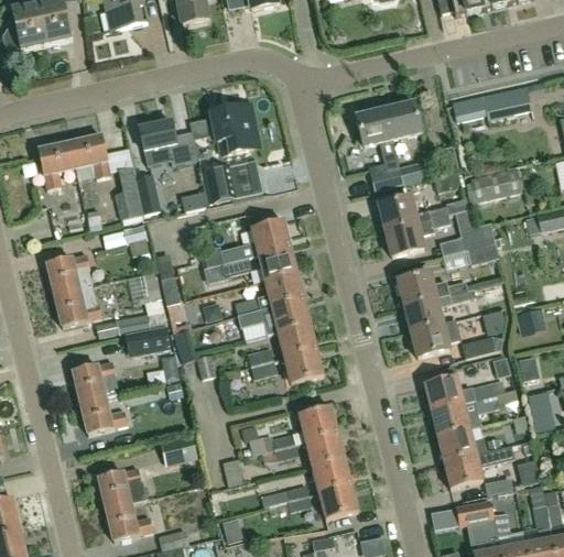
[(36,1),(46,44),(72,39),(64,0),(42,0),(36,1)]
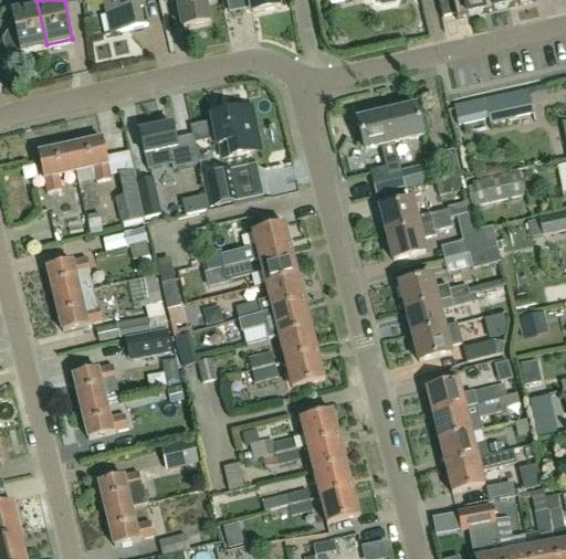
[(102,31),(102,32),(148,22),(148,21),(146,21),(140,0),(105,0),(112,29),(102,31)]
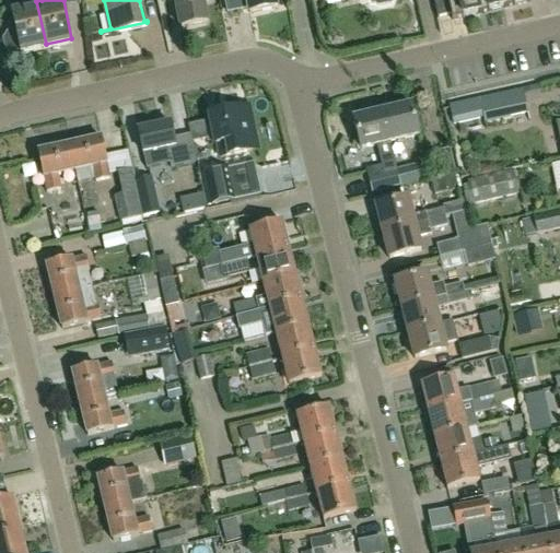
[(176,0),(182,23),(207,18),(203,0),(208,0),(176,0)]
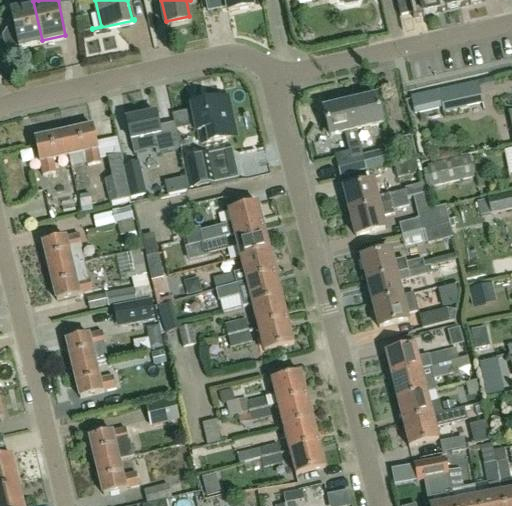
[(437,9),(435,0),(396,0),(399,12),(411,9),(413,14),(437,9)]
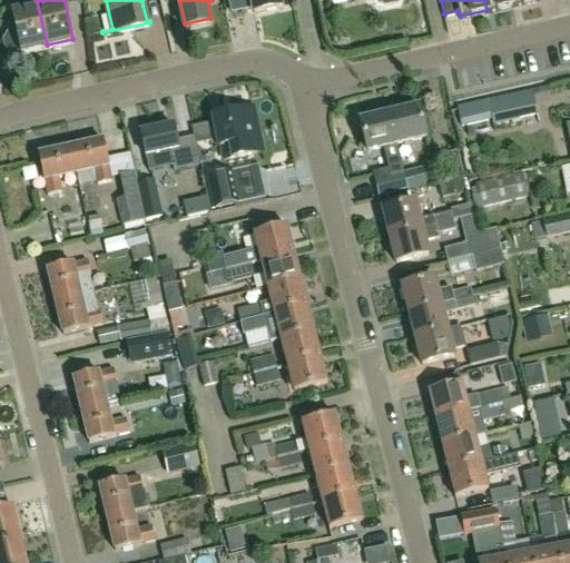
[(512,5),(511,0),(484,0),(487,10),(512,5)]
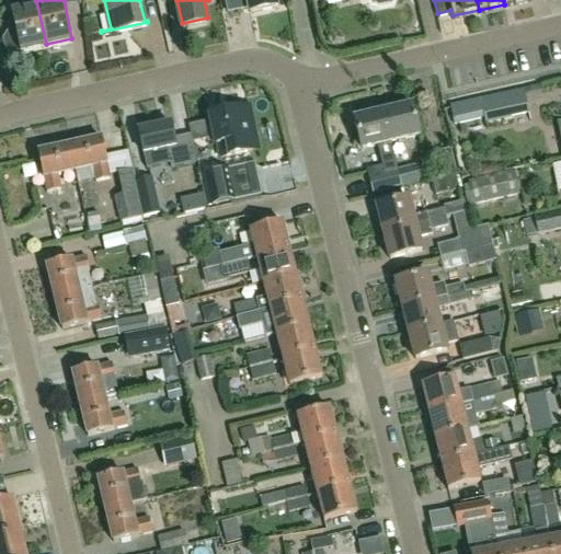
[(46,44),(36,1),(11,7),(15,26),(8,29),(3,35),(4,42),(8,47),(14,48),(20,46),(21,49),(46,44)]
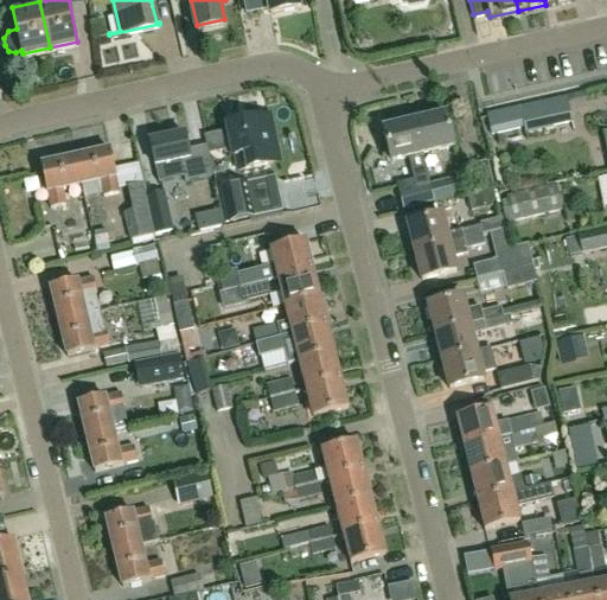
[(566,93),(487,109),(492,129),(523,122),(524,127),(572,116),(568,100),(586,96),(585,87),(566,90),(566,93)]
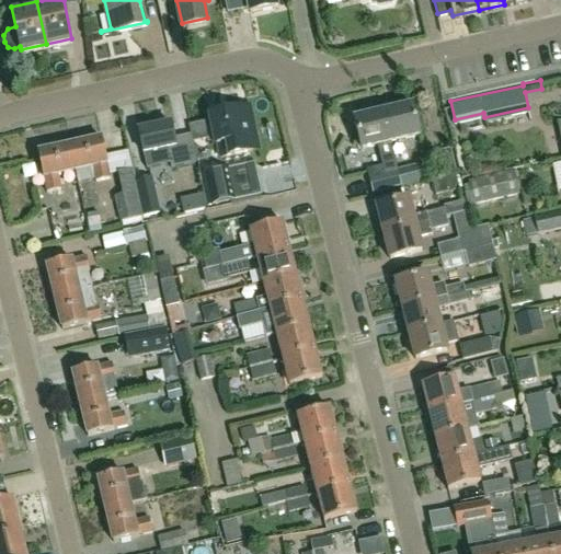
[(412,101),(384,108),(391,138),(419,131),(412,101)]
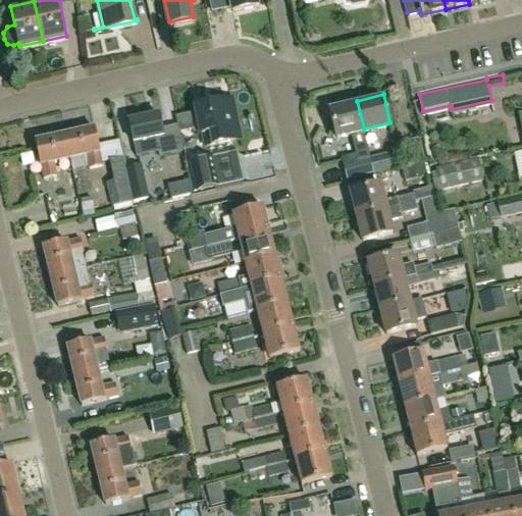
[(205,143),(241,136),(231,95),(195,103),(201,131),(202,131),(205,143)]
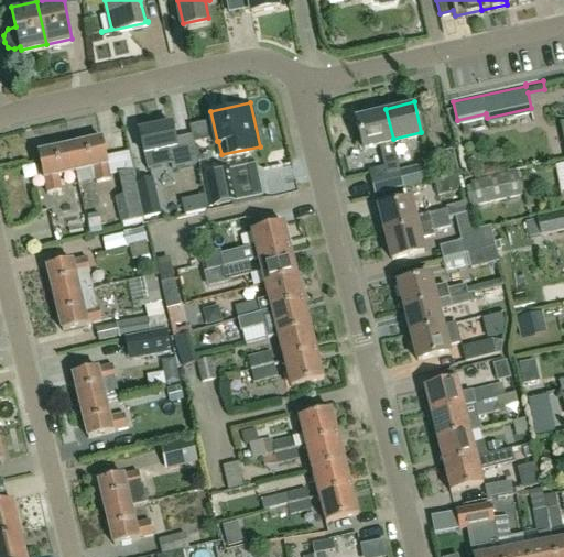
[(393,139),(386,109),(356,116),(364,145),(379,142),(384,161),(369,164),(375,190),(403,183),(400,167),(392,139),(393,139)]
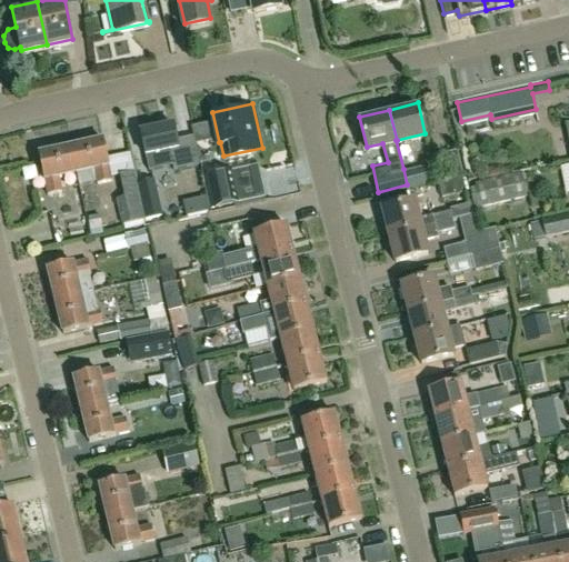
[(173,166),(200,160),(193,132),(177,136),(173,120),(141,128),(147,151),(169,146),(173,166)]
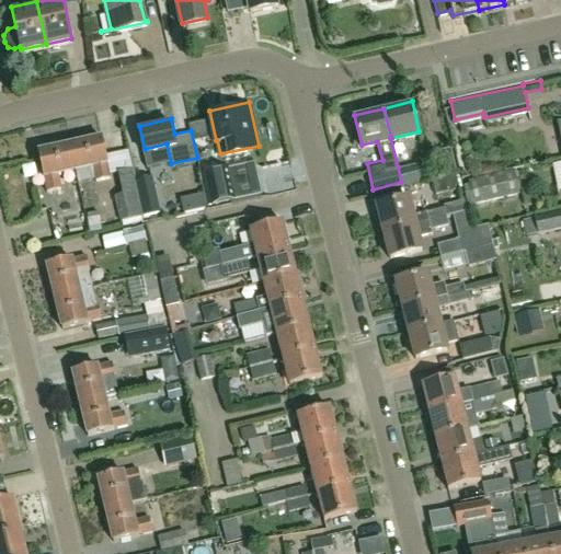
[(101,134),(69,141),(75,165),(93,162),(96,176),(110,173),(106,159),(107,159),(101,134)]
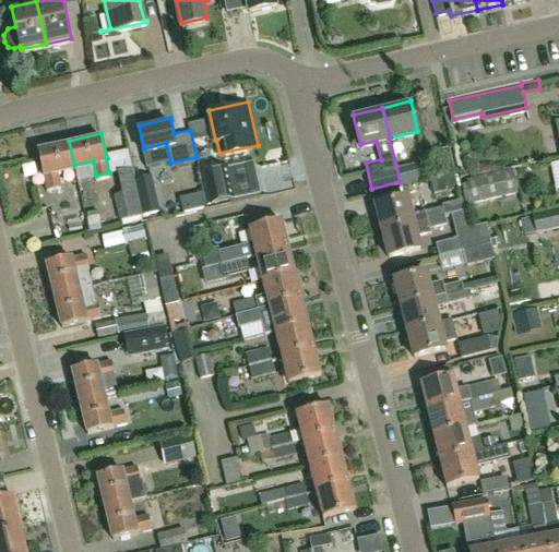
[(74,165),(69,141),(37,147),(43,172),(44,172),(47,187),(60,183),(57,169),(74,165)]
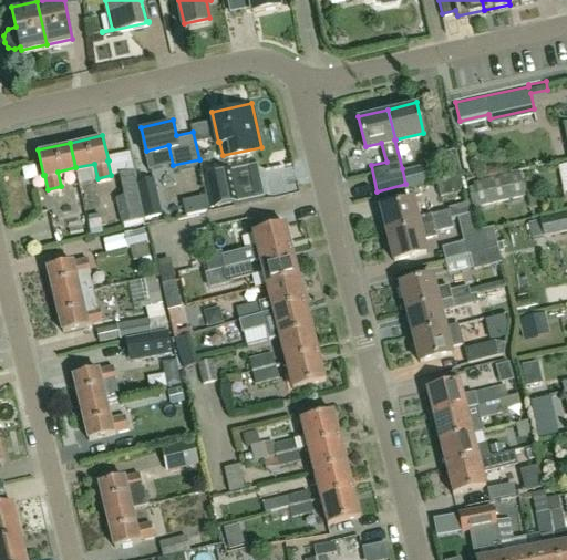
[(461,169),(455,145),(440,148),(445,173),(461,169)]
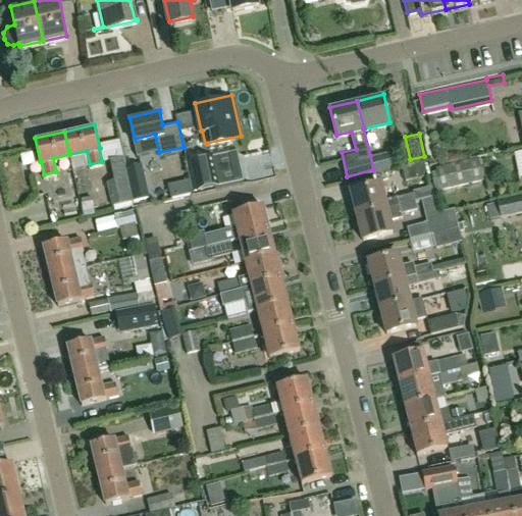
[(243,177),(237,147),(189,157),(195,188),(243,177)]
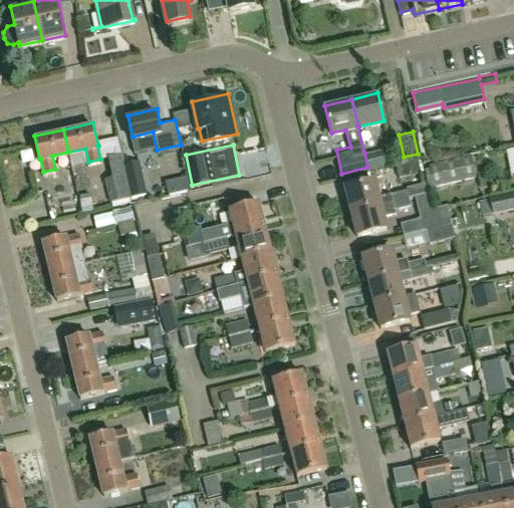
[(364,153),(367,167),(388,162),(384,148),(364,153)]
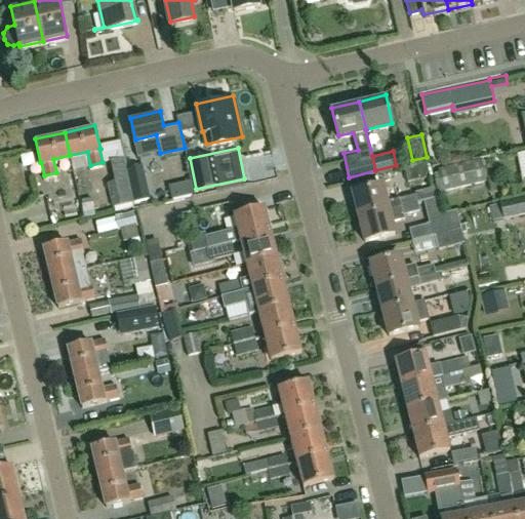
[(135,202),(127,166),(126,167),(123,153),(109,156),(114,177),(106,180),(112,203),(118,202),(119,206),(135,202)]
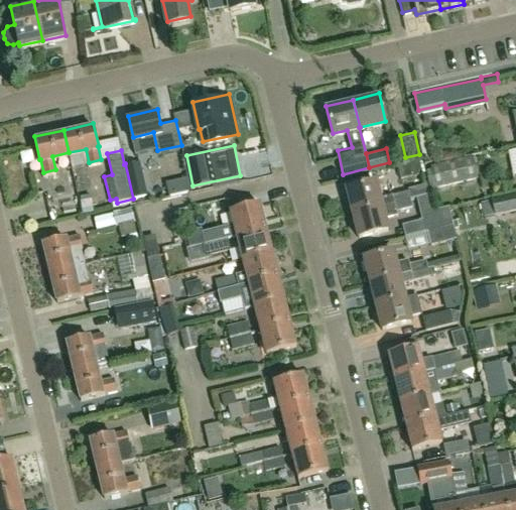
[(434,183),(476,174),(471,153),(430,161),(434,183)]
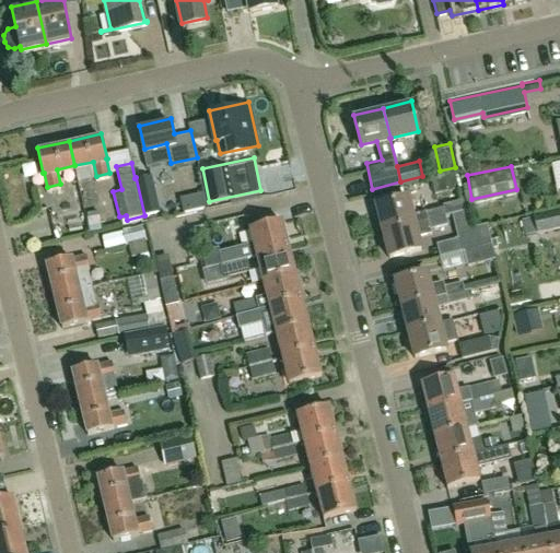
[(434,190),(459,184),(455,168),(430,175),(434,190)]
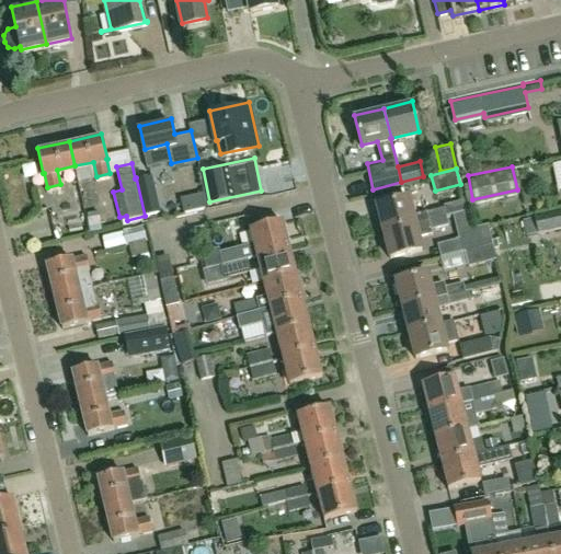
[(136,177),(145,216),(171,209),(165,187),(156,191),(151,174),(136,177)]
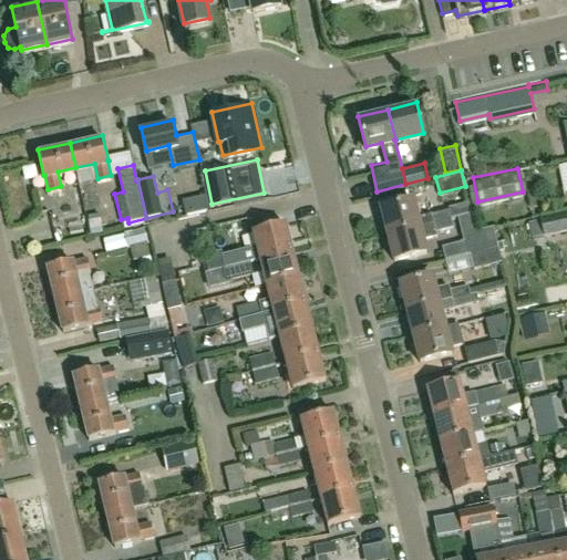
[(195,195),(198,208),(207,206),(205,193),(195,195)]
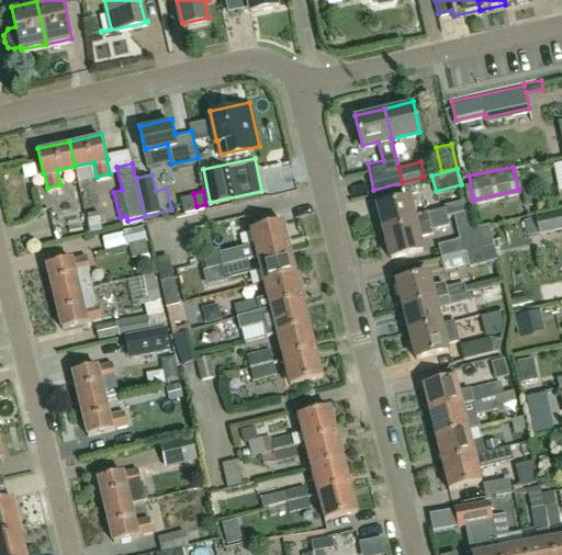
[(448,213),(447,212),(446,204),(427,208),(414,212),(409,195),(378,203),(384,229),(448,213)]
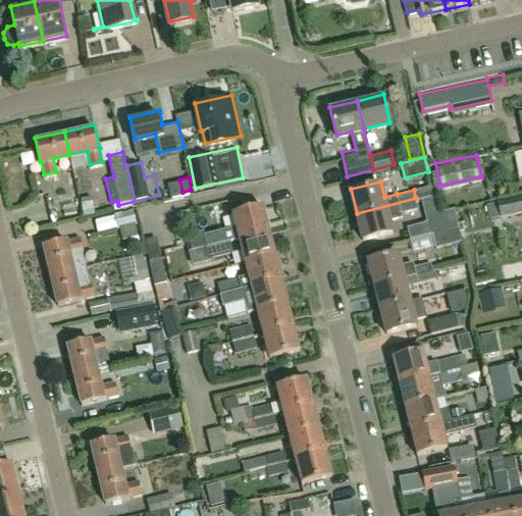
[(432,231),(458,224),(454,205),(442,208),(438,191),(424,195),(427,211),(432,231)]
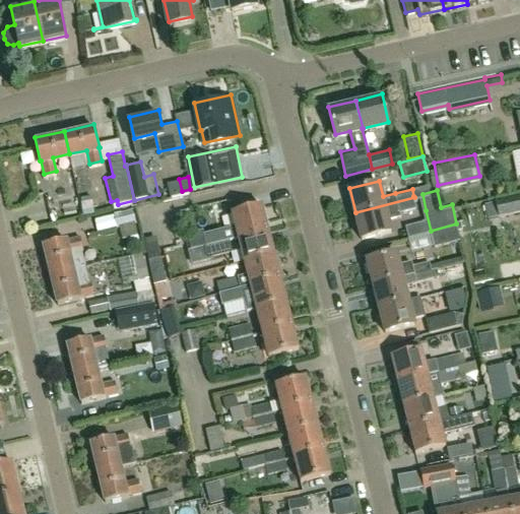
[(498,213),(519,208),(519,191),(483,200),(486,214),(498,212),(498,213)]
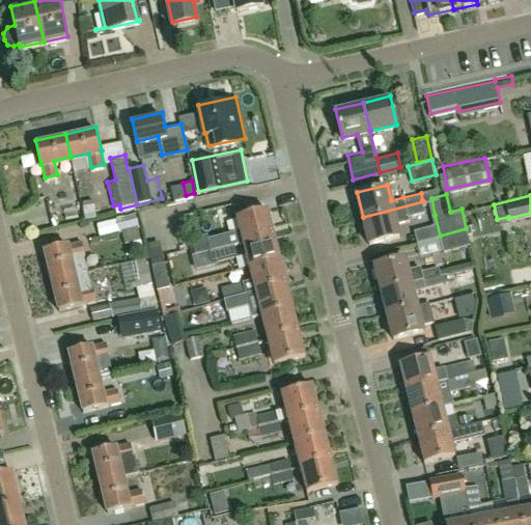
[(92,197),(82,198),(84,215),(95,214),(92,197)]
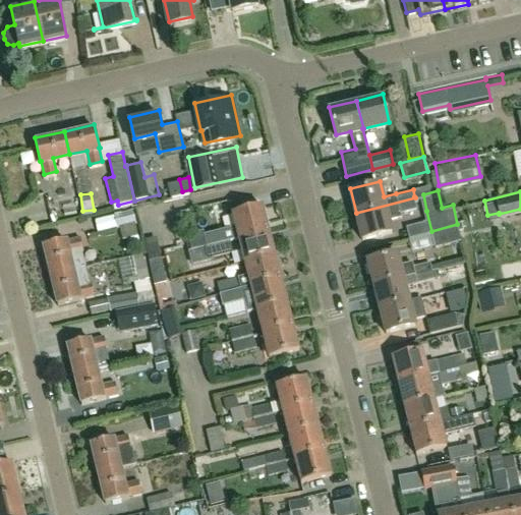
[(417,206),(415,197),(356,213),(362,237),(392,229),(389,217),(402,214),(401,210),(417,206)]
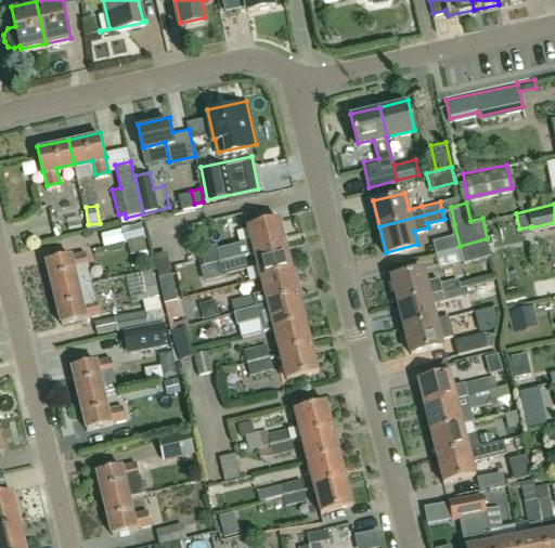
[(255,251),(286,243),(280,218),(248,225),(255,251)]
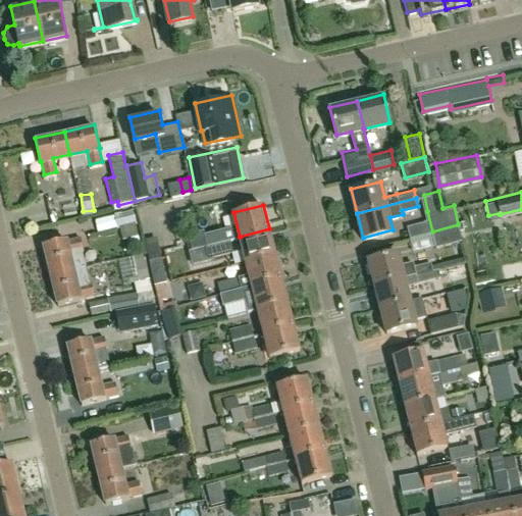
[(137,219),(133,206),(113,211),(117,224),(119,223),(122,236),(129,234),(132,241),(140,239),(135,219),(137,219)]
